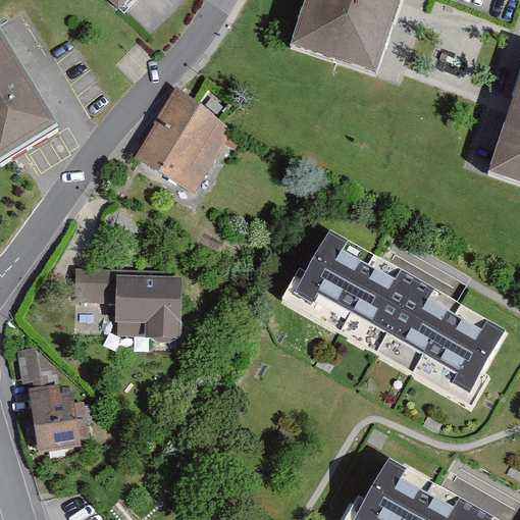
[(115,0),(124,8),(133,0),(115,0)]
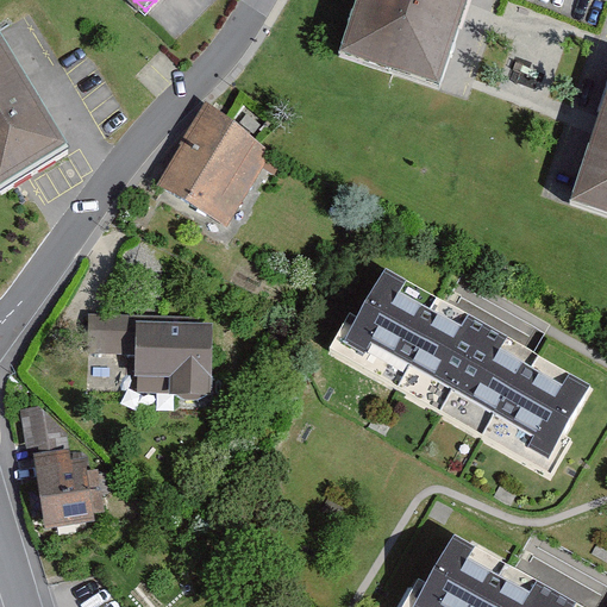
[(361,0),(345,52),(439,82),(464,0),(361,0)]
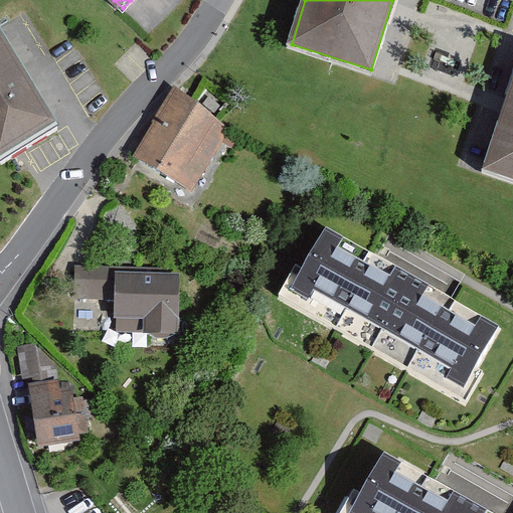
[(0,157),(2,160),(57,126),(0,32),(0,157)]
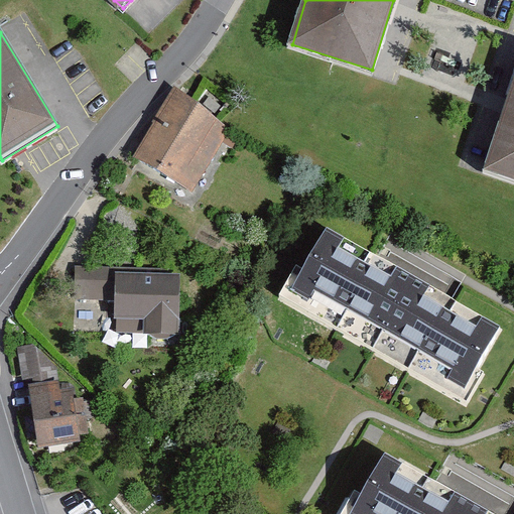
[(178,90),(140,152),(190,183),(229,120),(178,90)]
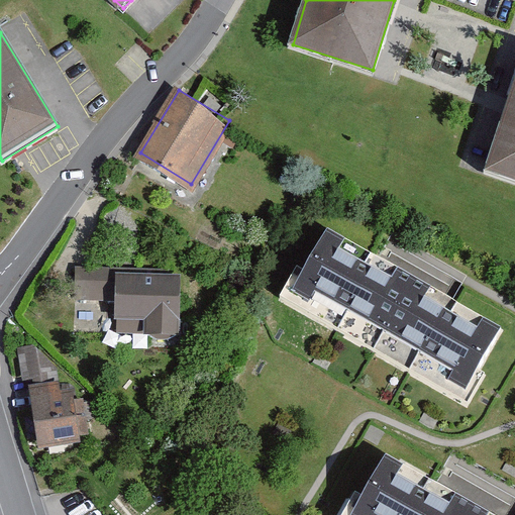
[(514,97),(492,172),(514,178),(514,97)]
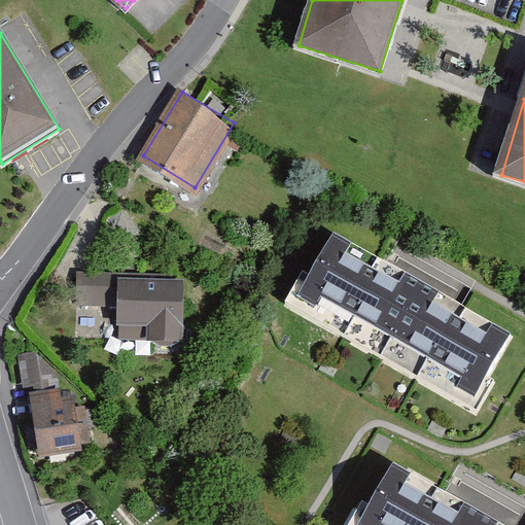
[(419,281),(330,232),(291,303),(381,351),(419,281)]
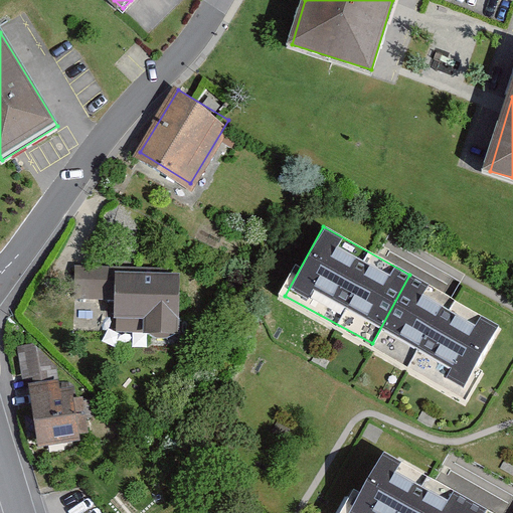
[(180,268),(74,266),(73,296),(113,297),(112,315),(141,315),(141,331),(178,332),(180,268)]
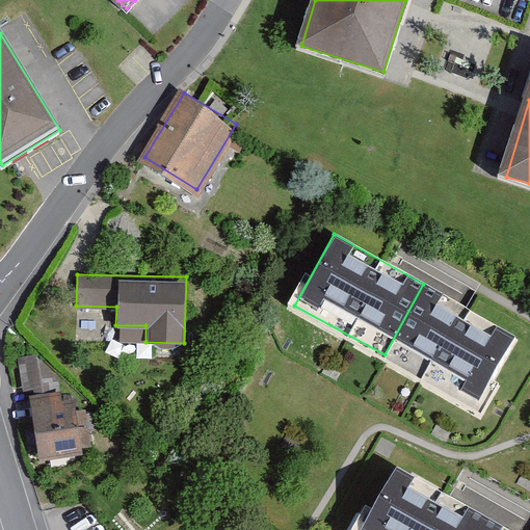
[(514,334),(423,284),(385,354),(475,404),(514,334)]
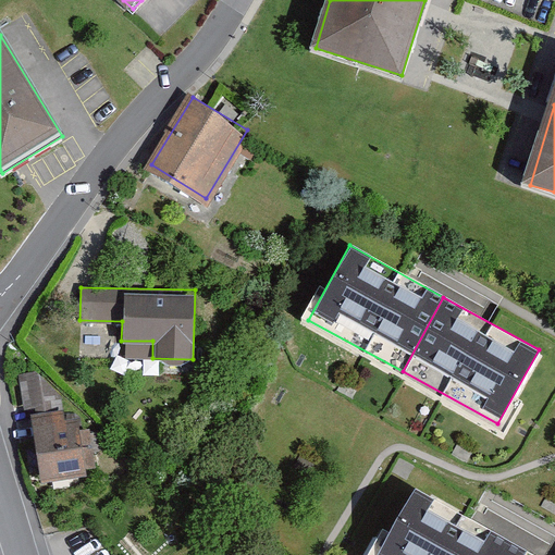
[(34,369),(15,372),(36,488),(95,477),(94,471),(100,470),(97,455),(106,453),(101,426),(91,427),(90,420),(79,421),(78,415),(64,417),(61,395),(34,369)]
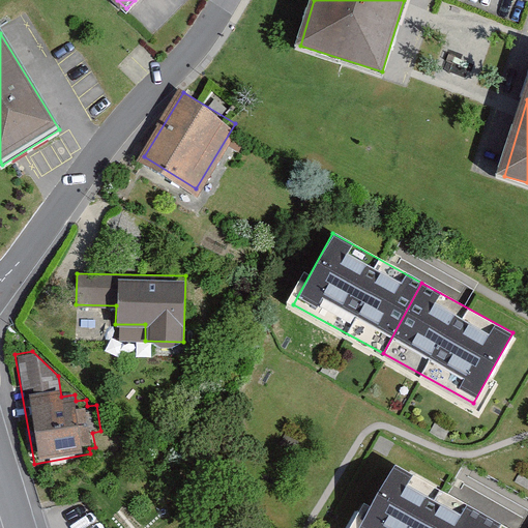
[(475,527),(484,515),(392,462),(354,527),(475,527)]
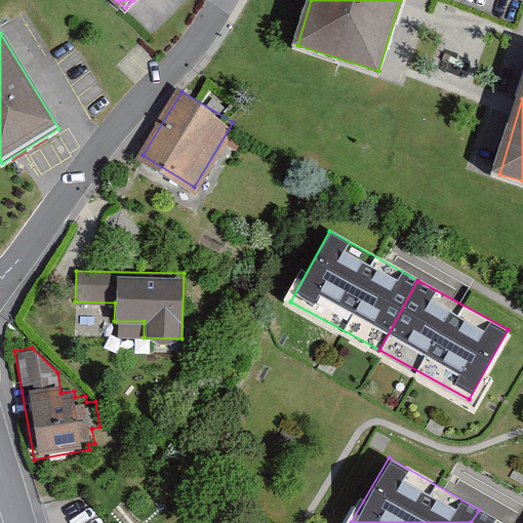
[(503,522),(479,510),(471,522),(503,522)]
